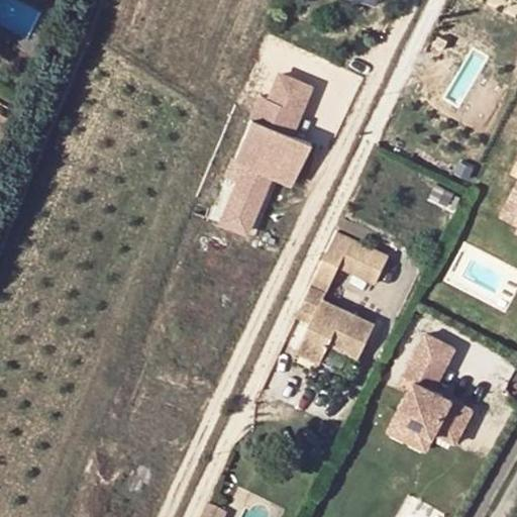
[(292,108),(298,111),(310,87),(282,74),(271,98),(263,94),(234,154),(245,161),(232,191),(255,201),(269,172),(291,182),(309,142),(288,132),(293,122),(287,119),(292,108)]
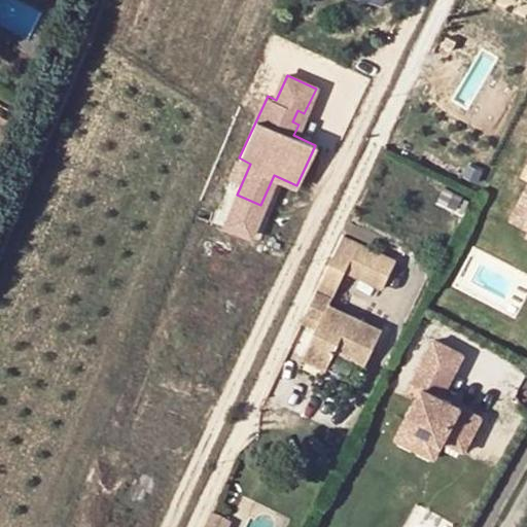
[(299,125),(304,113),(297,110),(292,121),(299,125)]
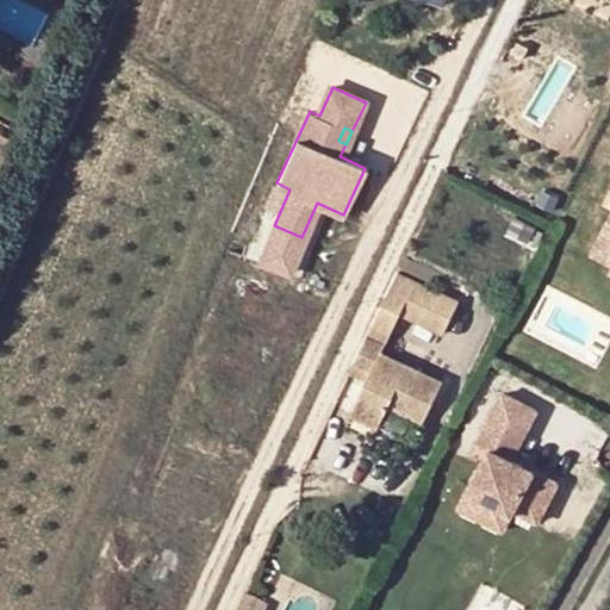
[(609,191),(609,192),(586,256),(609,265),(609,186),(609,191)]
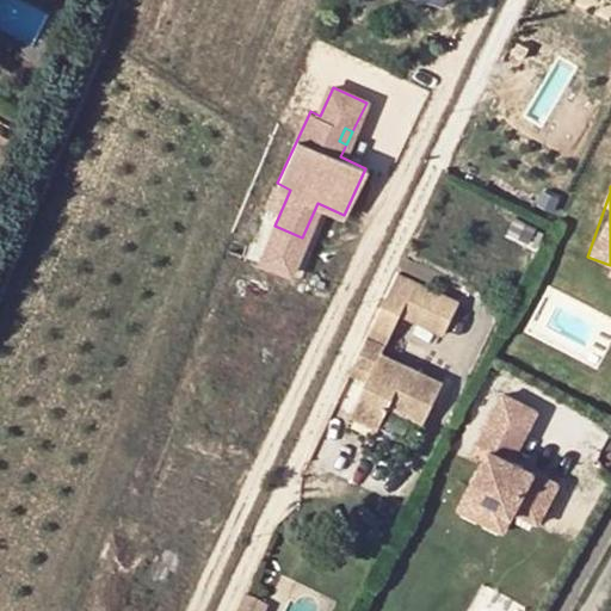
[(390,408),(421,424),(442,384),(382,352),(401,313),(444,334),(461,302),(400,272),(356,362),(372,370),(368,378),(350,415),(380,431),(390,408)]
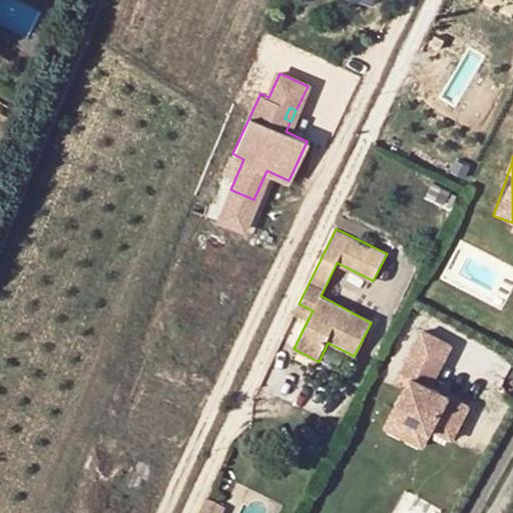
[(295,311),(309,318),(313,311),(299,304),(295,311)]
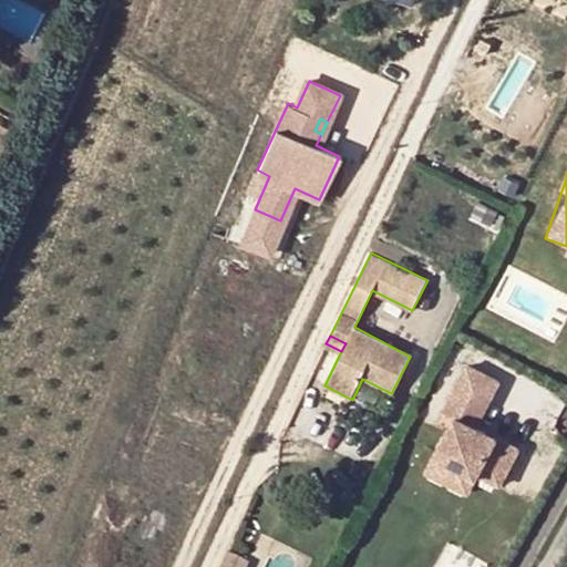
[(468,359),(444,402),(481,421),(504,379),(468,359)]
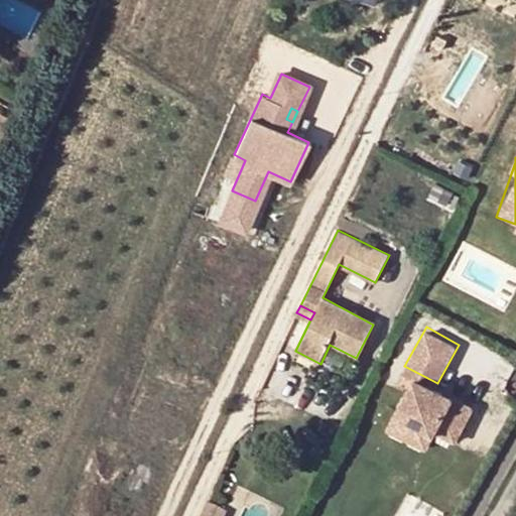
[(347,377),(356,358),(330,345),(320,364),(347,377)]
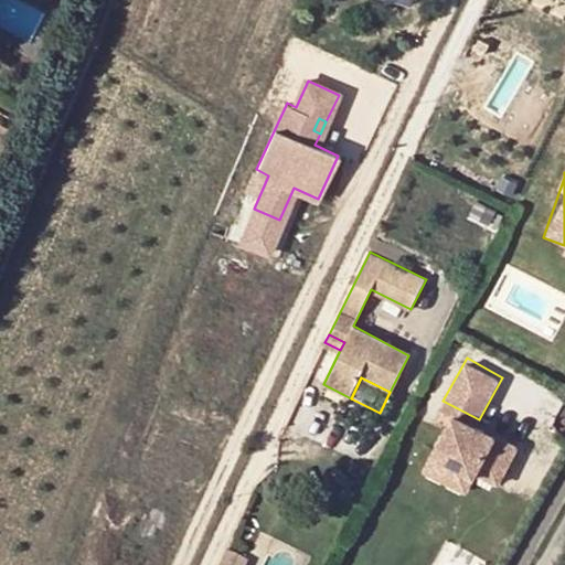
[(468,492),(477,475),(500,487),(522,444),(449,407),(418,468),(468,492)]
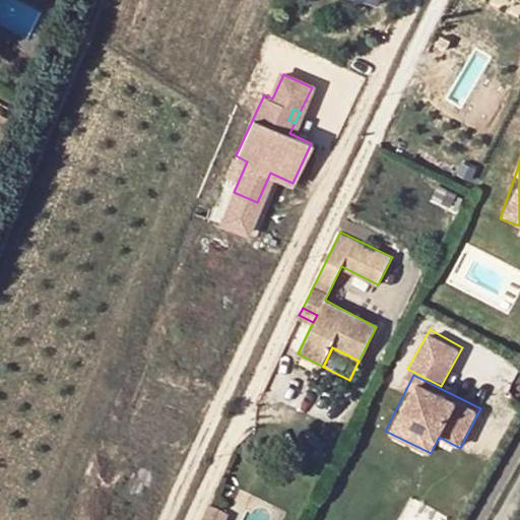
[(210,506),(202,519),(222,519),(226,514),(210,506)]
